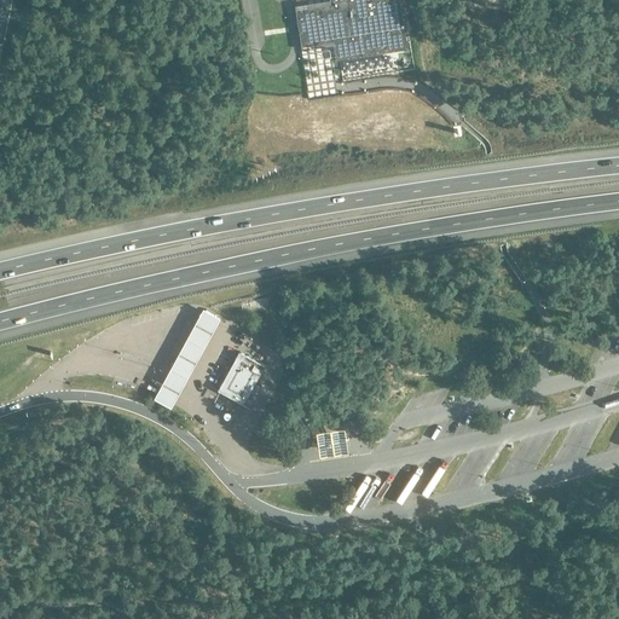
[(305,7),(305,5),(305,1),(296,3),(298,10),(302,45),(311,44),(312,47),(320,46),(319,42),(336,40),(339,57),(398,47),(397,39),(405,38),(399,0),(330,0),(331,3),(305,7)]
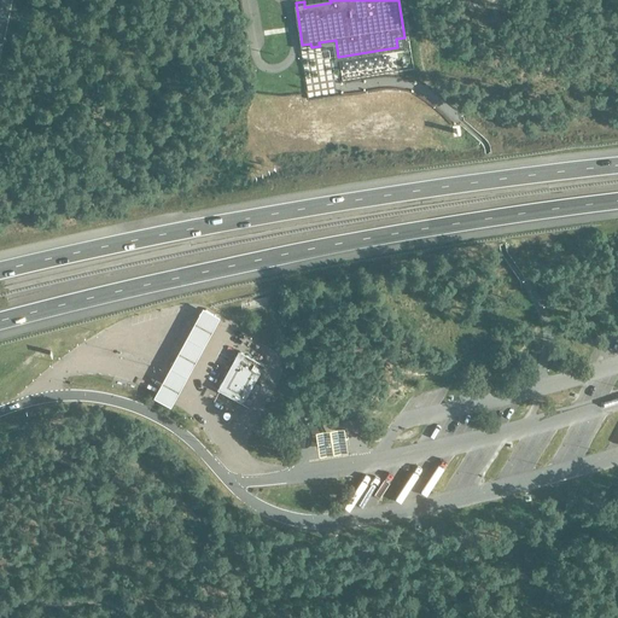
[(203,305),(152,396),(172,407),(222,316),(203,305)]
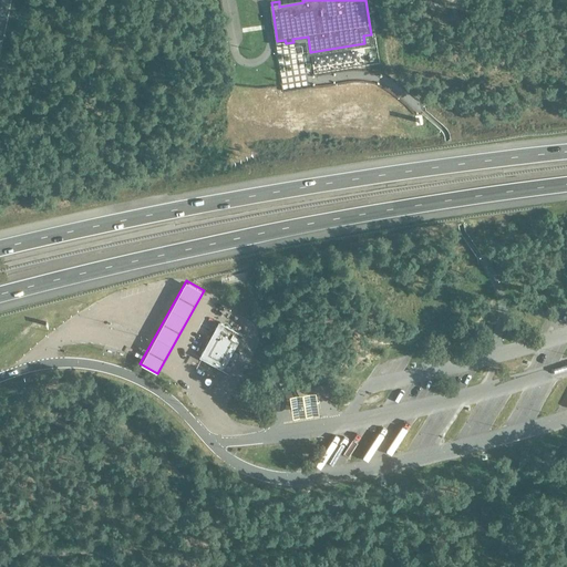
[(223,370),(241,336),(218,322),(199,357),(223,370)]
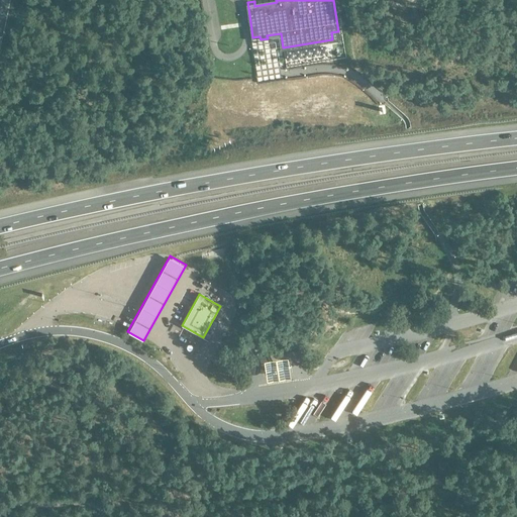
[(156,341),(163,351),(168,347),(162,338),(156,341)]
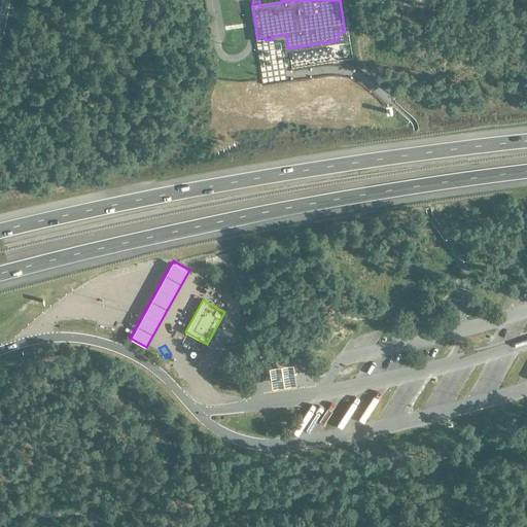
[(520,376),(526,361),(526,350),(515,373),(520,376)]
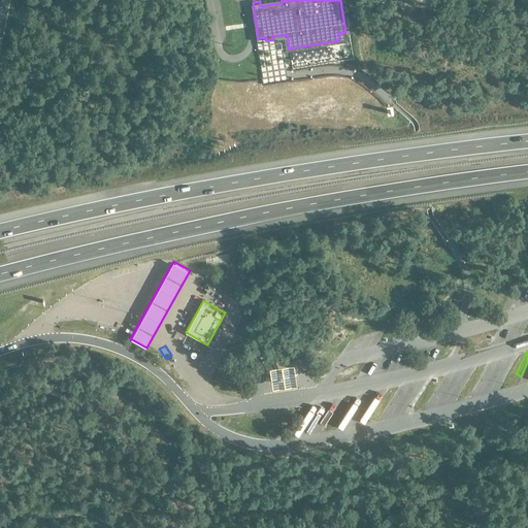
[(177,373),(184,370),(178,359),(172,362),(177,373)]
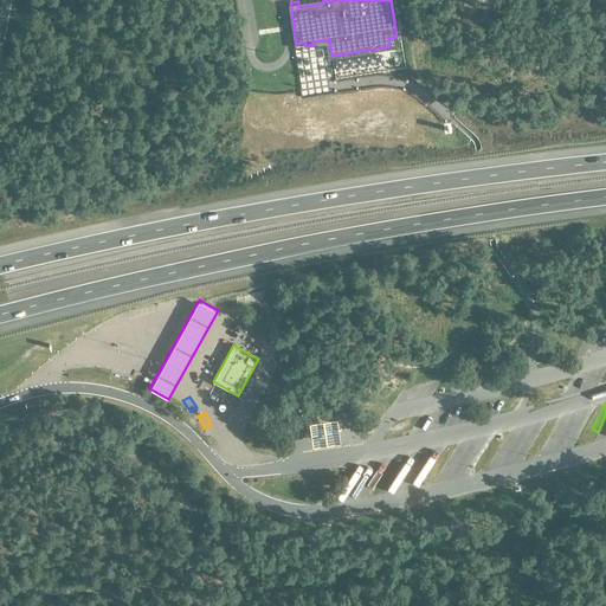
[(313,445),(341,440),(339,424),(337,417),(309,421),(310,427),(313,445)]
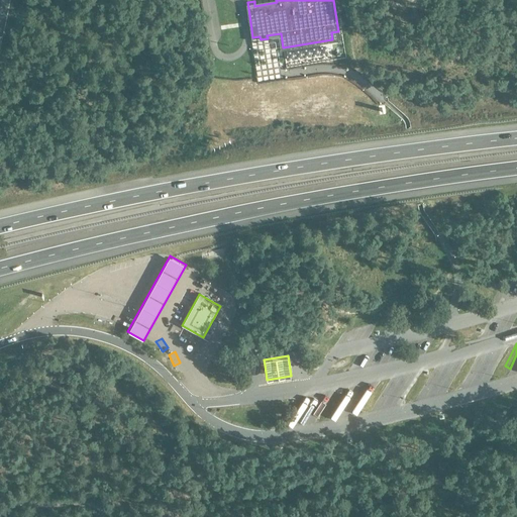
[(367,369),(369,374),(395,362),(392,355),(367,369)]
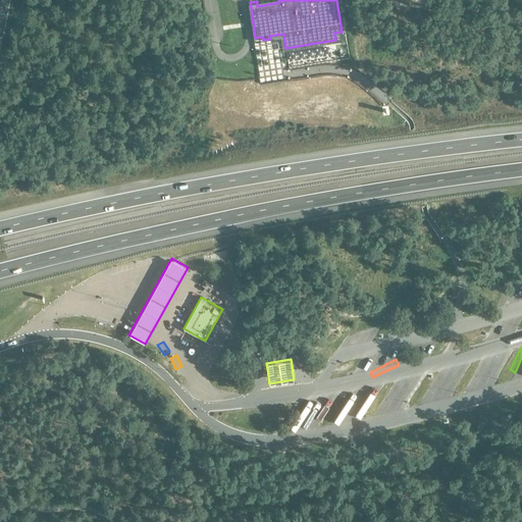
[(435,398),(449,367),(442,365),(430,396),(435,398)]
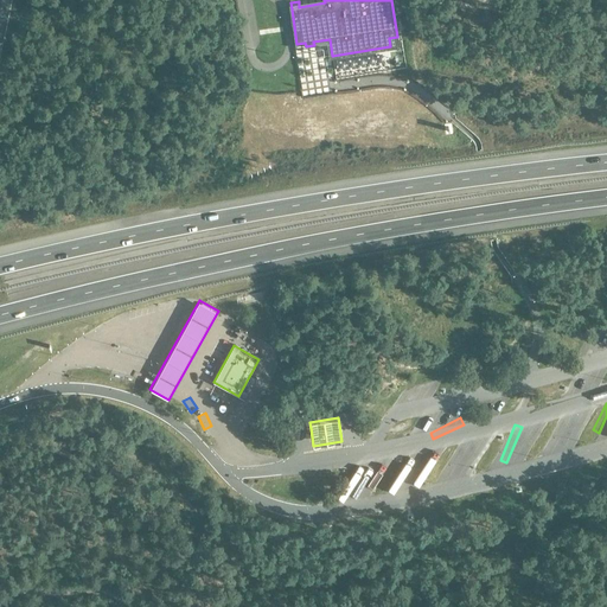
[(459,459),(470,441),(464,438),(459,446),(452,441),(442,457),(449,460),(452,454),(459,459)]
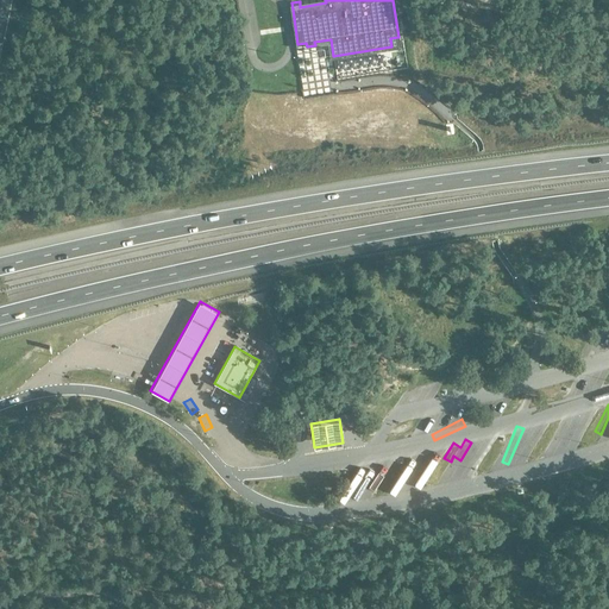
[(465,473),(483,445),(476,440),(458,469),(465,473)]
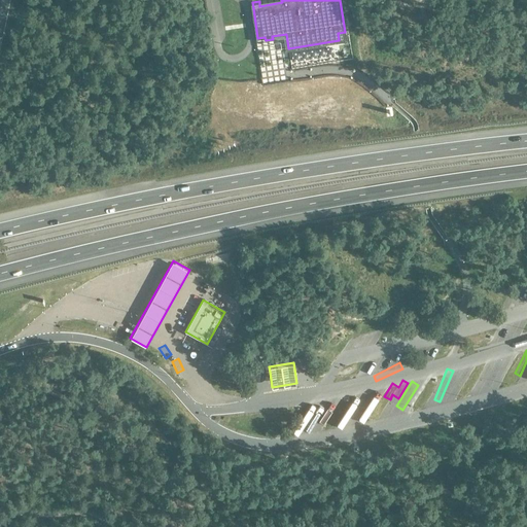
[(339,422),(354,394),(349,392),(334,420),(339,422)]
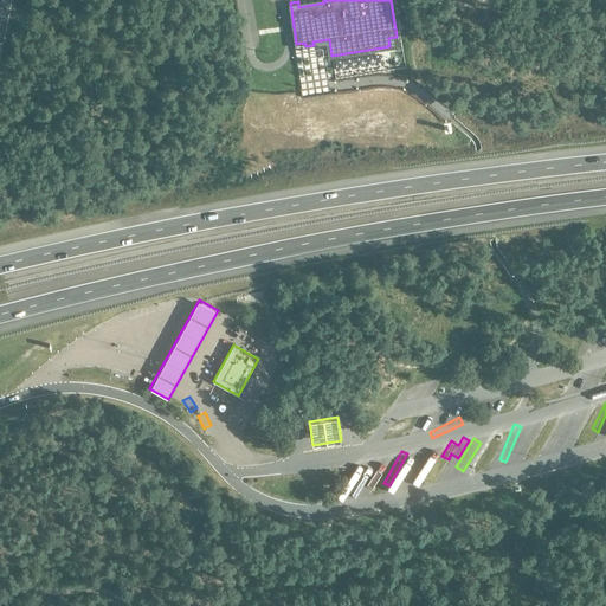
[(365,489),(369,479),(363,477),(359,485),(365,489)]
